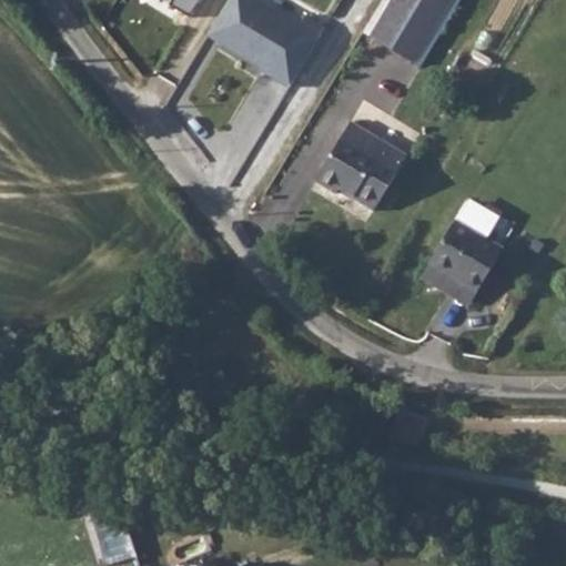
[(215,0),(198,37),(287,84),(321,21),(296,8),(293,16),(263,0),(215,0)]
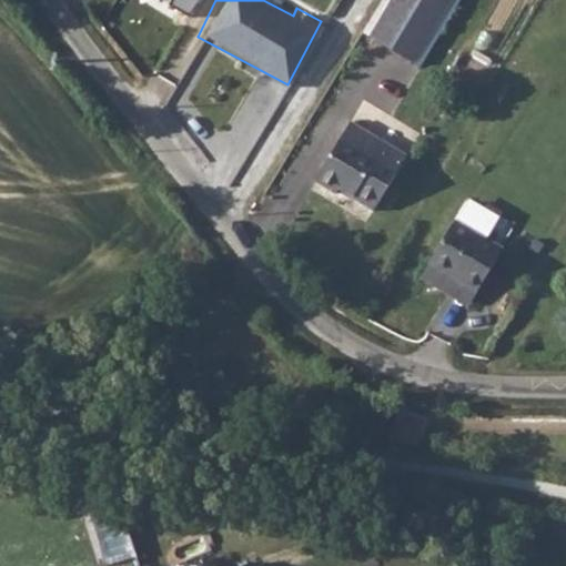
[(380,0),(360,32),(367,37),(390,0),(380,0)]
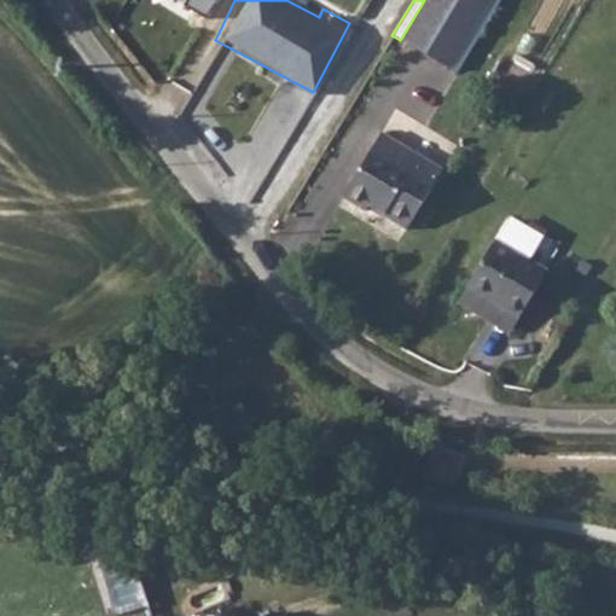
[(424,0),(400,40),(443,67),(483,0),(424,0)]
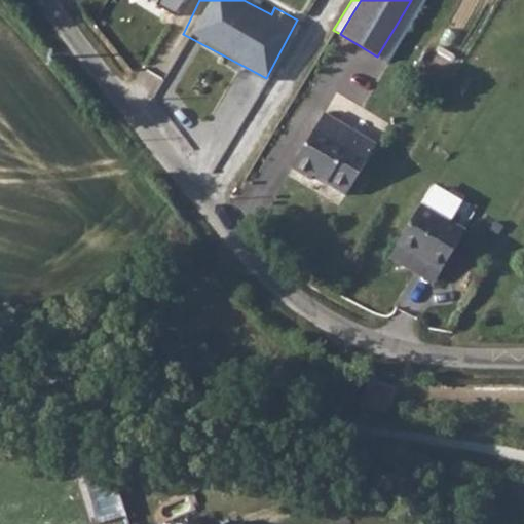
[(411,0),(377,57),(384,61),(419,0),(411,0)]
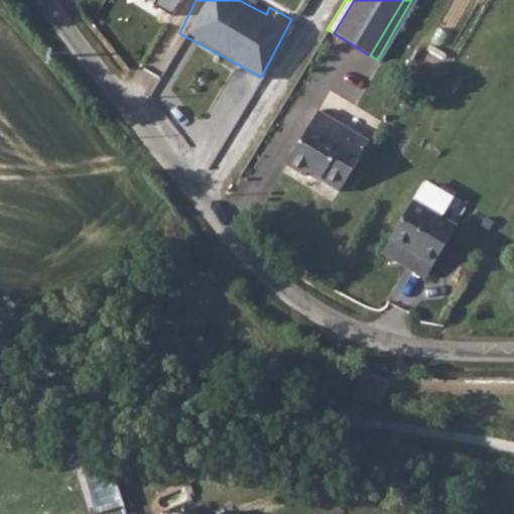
[(327,89),(315,107),(366,135),(376,117),(327,89)]
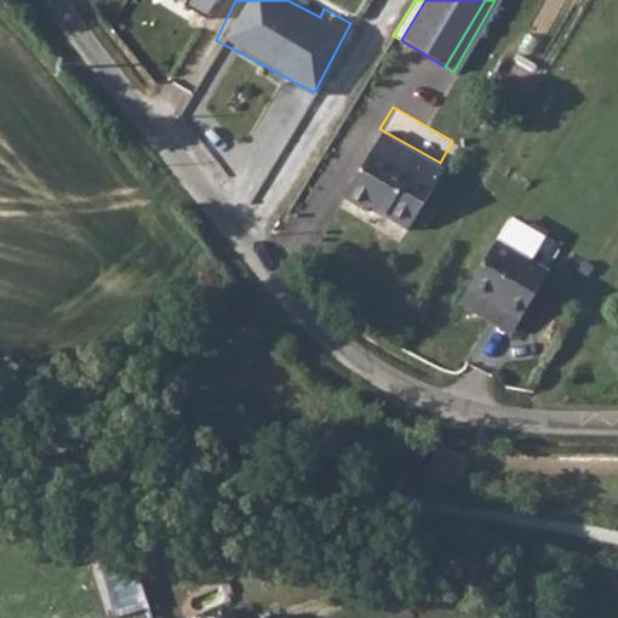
[(370,204),(411,228),(444,171),(383,136),(344,199),(366,211),(370,204)]
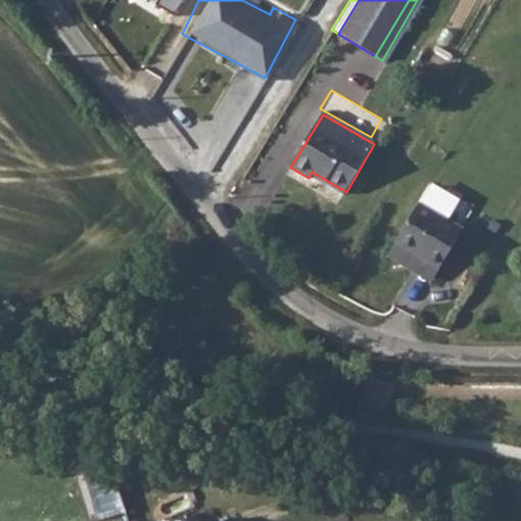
[(395,244),(440,268),(460,232),(416,207),(395,244)]
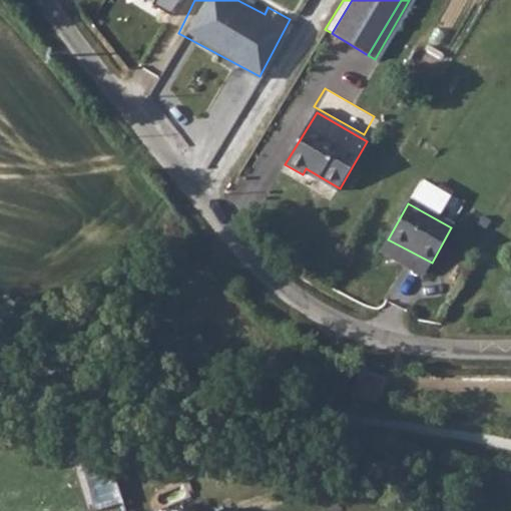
[(424,278),(432,263),(388,239),(380,254),(424,278)]
